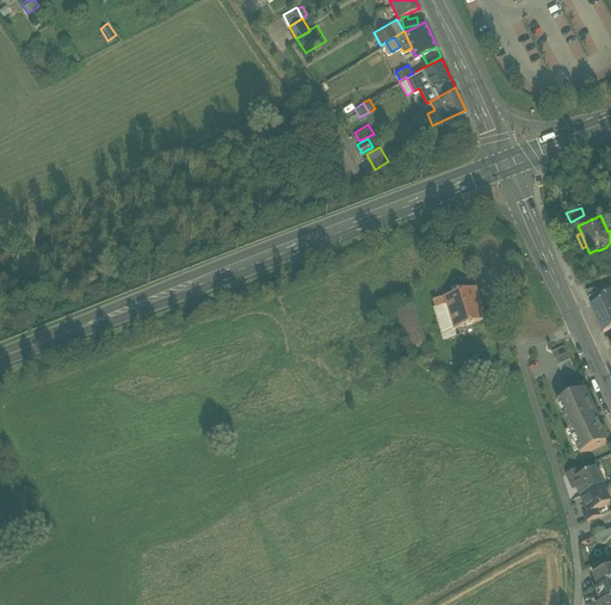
[(475,283),(456,289),(461,306),(471,302),(476,318),(485,314),(475,283)]
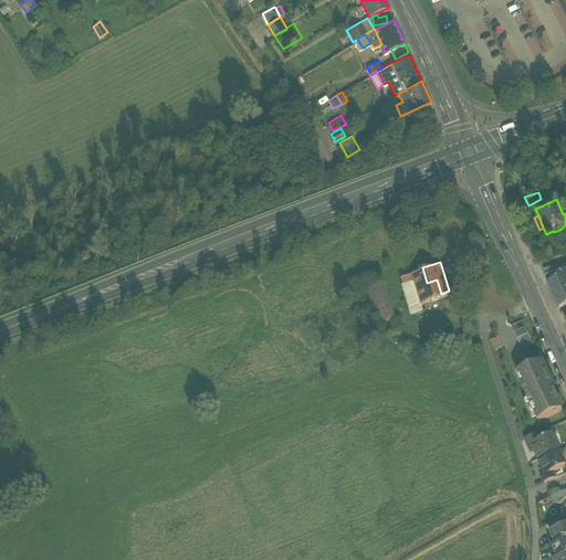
[(543,267),(546,273),(556,268),(554,264),(543,267)]
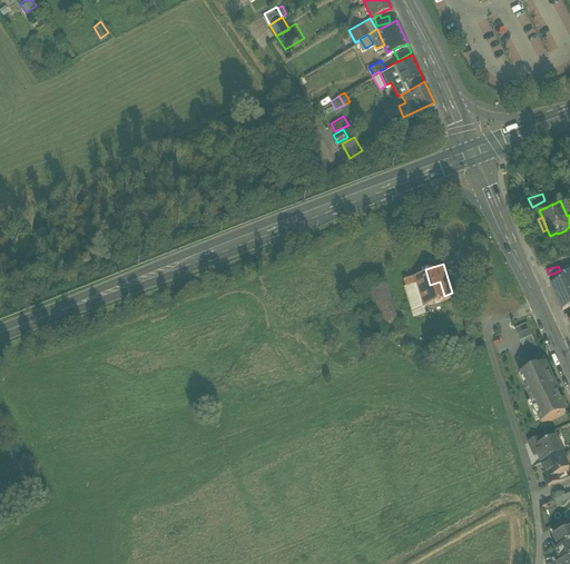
[(423,303),(444,296),(440,282),(430,285),(425,269),(414,273),(416,280),(423,303)]
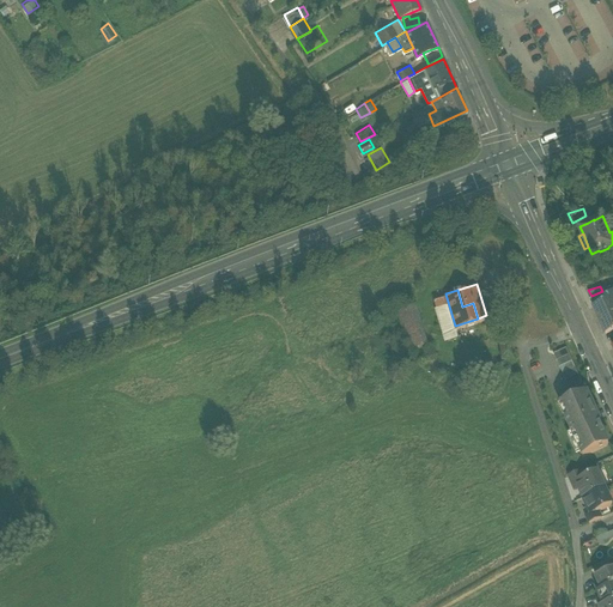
[(590,296),(593,304),(606,298),(602,291),(592,296),(590,296)]
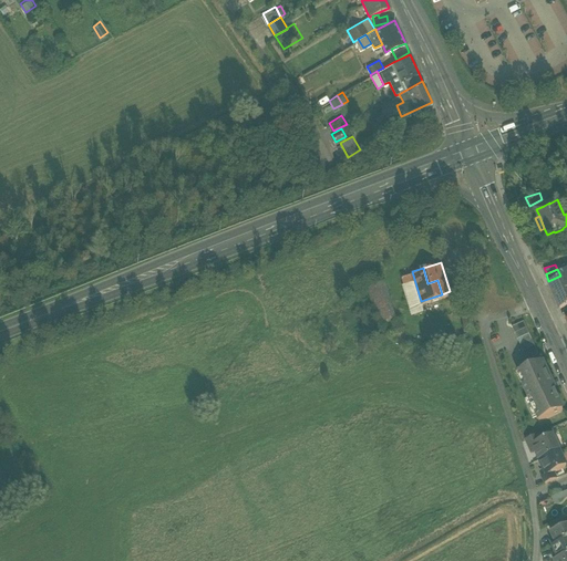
[(566,270),(565,272),(565,273),(560,276),(548,281),(555,293),(566,287),(566,270)]
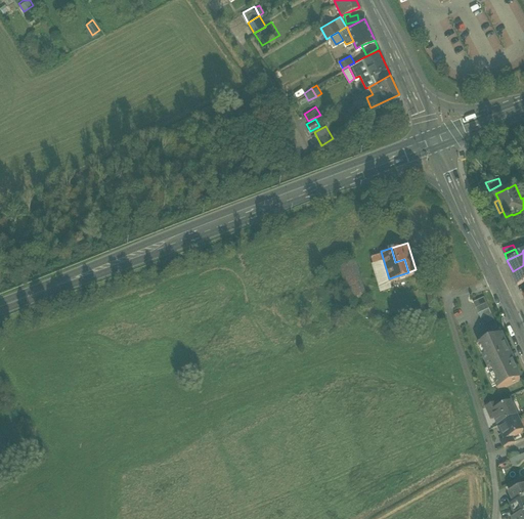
[(383,258),(381,251),(369,254),(373,261),(383,258)]
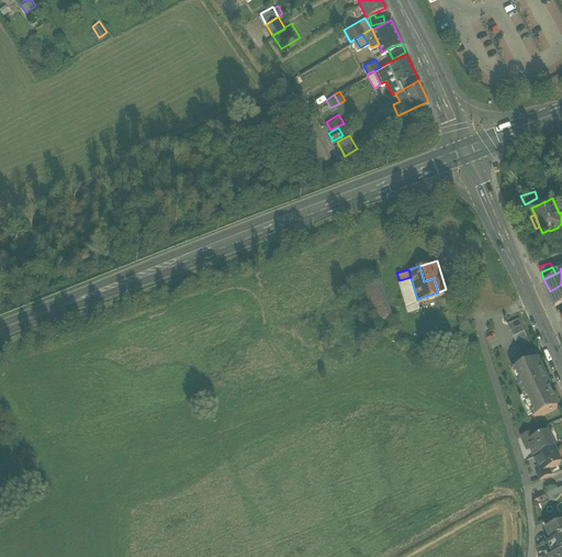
[(417,299),(411,277),(400,280),(397,280),(407,311),(419,307),(417,299)]
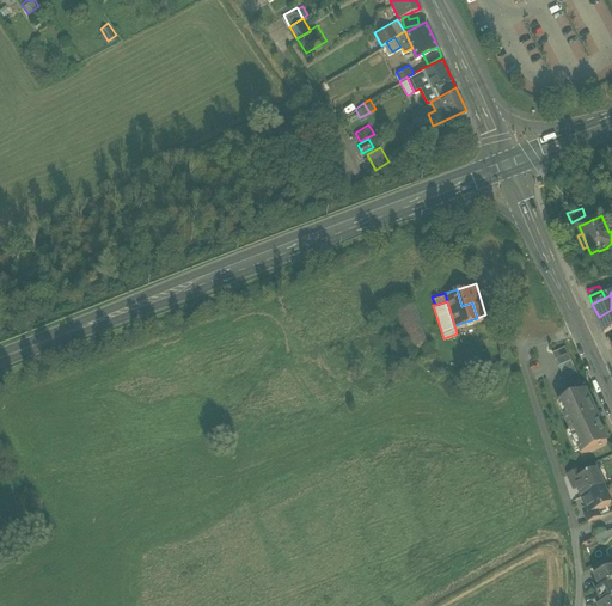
[(395,308),(405,346),(422,340),(411,304),(395,308)]
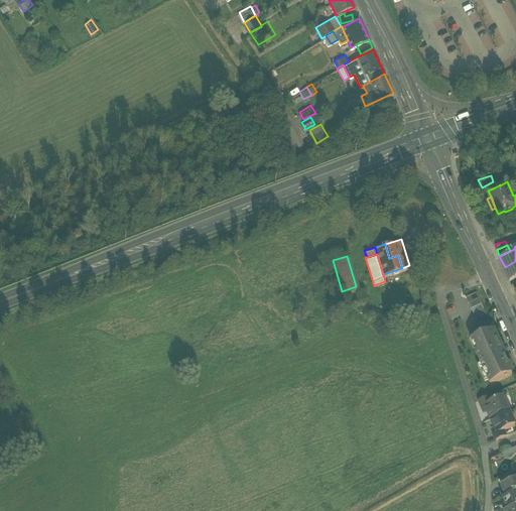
[(515,261),(505,267),(510,278),(515,274),(515,261)]
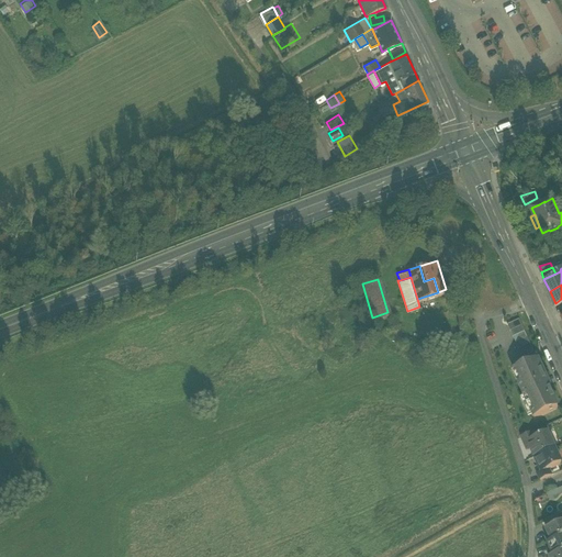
[(457,308),(460,326),(470,325),(468,307),(457,308)]
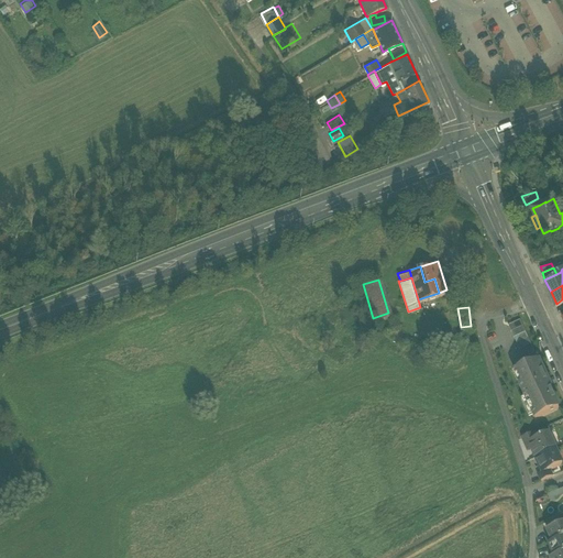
[(508,323),(511,328),(523,323),(520,317),(508,323)]
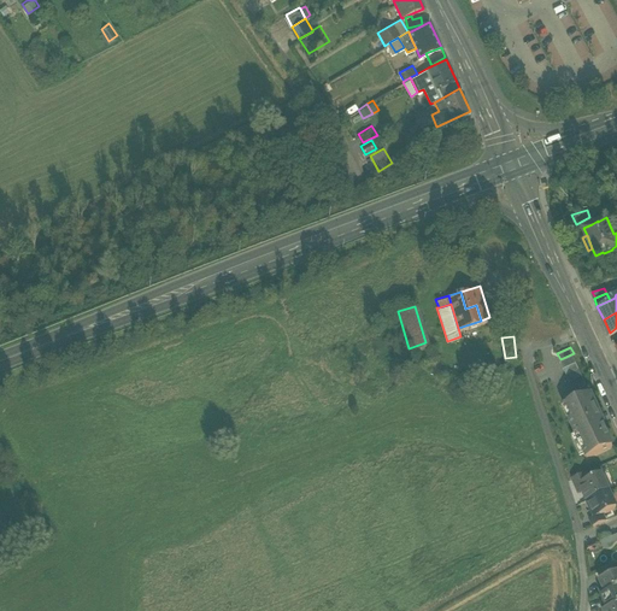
[(560,359),(563,365),(576,359),(574,353),(560,359)]
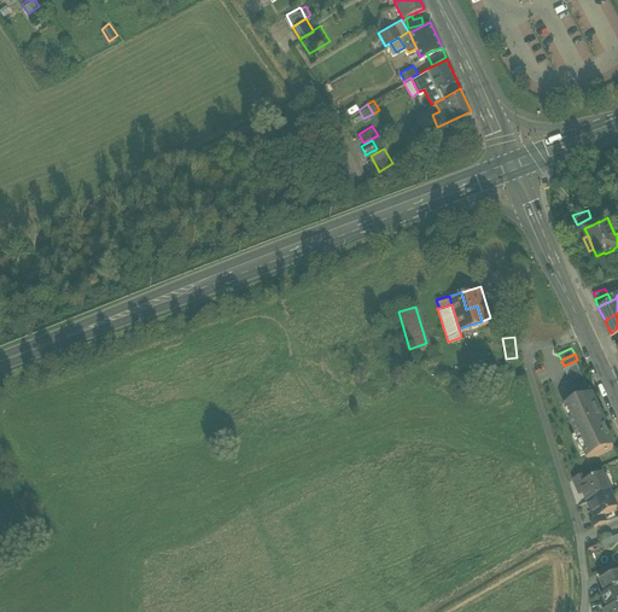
[(564,366),(567,373),(581,367),(577,360),(564,366)]
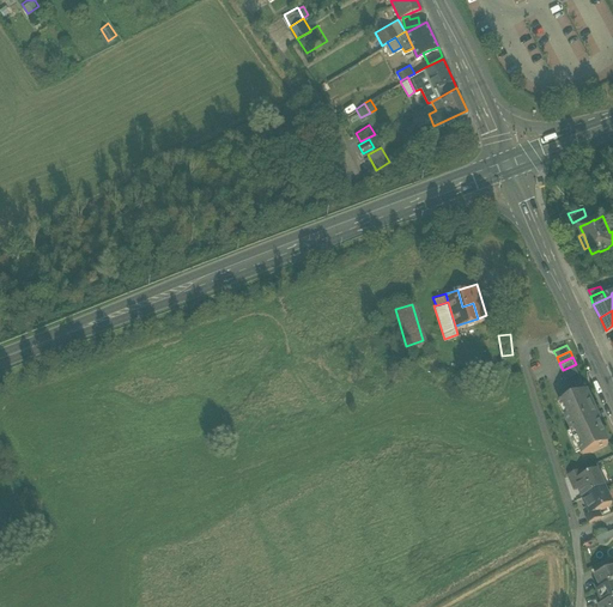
[(563,370),(565,376),(578,370),(576,364),(563,370)]
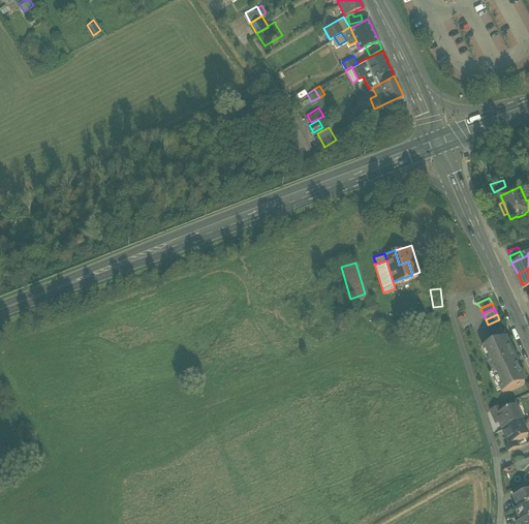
[(488,325),(491,330),(502,325),(499,319),(488,325)]
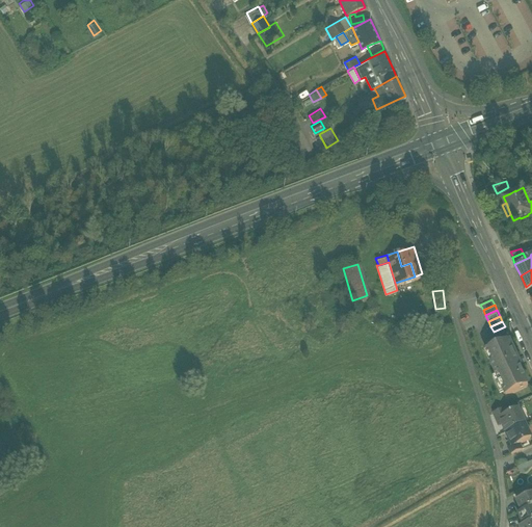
[(507,333),(505,326),(494,332),(496,338),(507,333)]
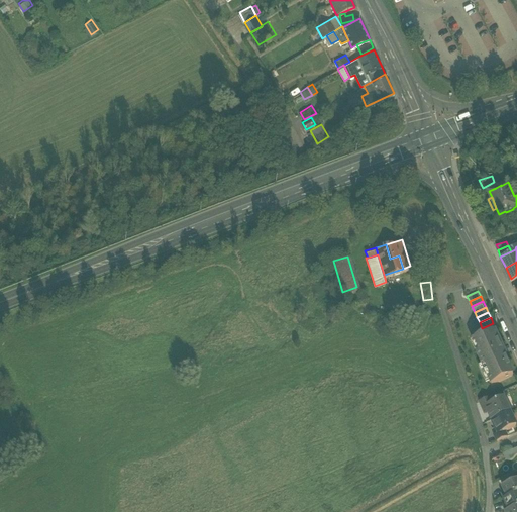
[(478,349),(492,382),(513,372),(505,353),(507,352),(496,328),(473,338),(473,339),(477,338),(481,348),(478,349)]
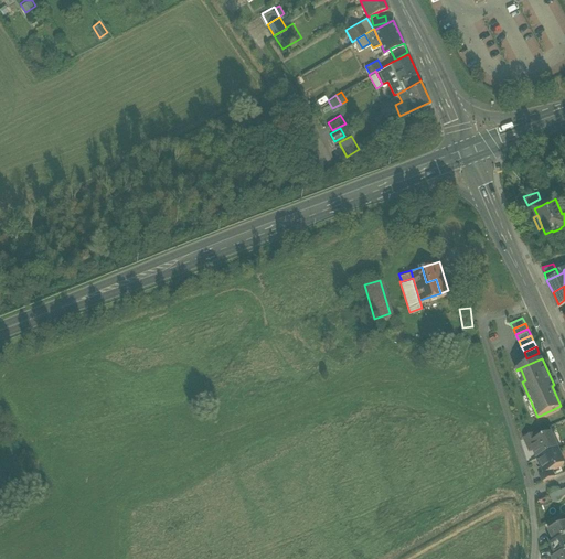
[(516,371),(522,382),(525,380),(521,369),(516,371)]
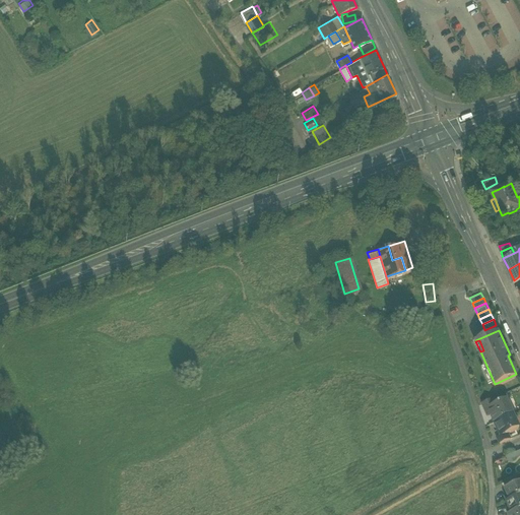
[(482,400),(484,407),(489,405),(488,404),(496,401),(493,396),(482,400)]
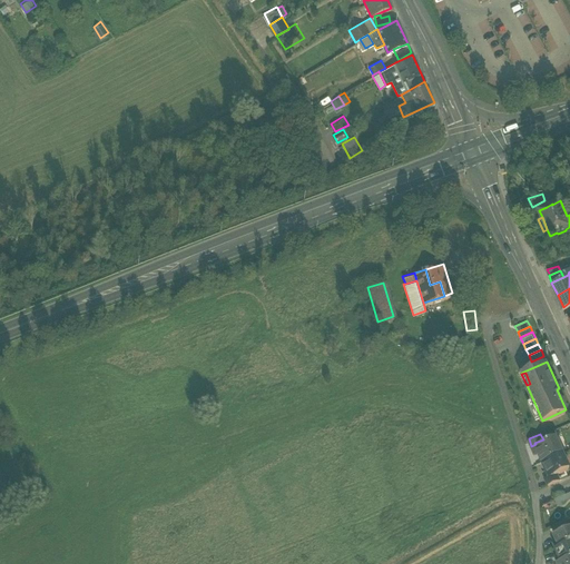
[(539,451),(542,459),(562,449),(556,434),(543,439),(534,443),(536,444),(539,451)]
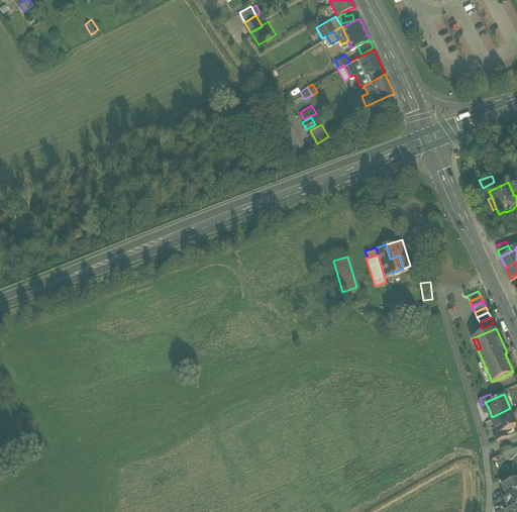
[(516,422),(510,408),(492,417),(498,430),(499,431),(505,428),(516,422)]
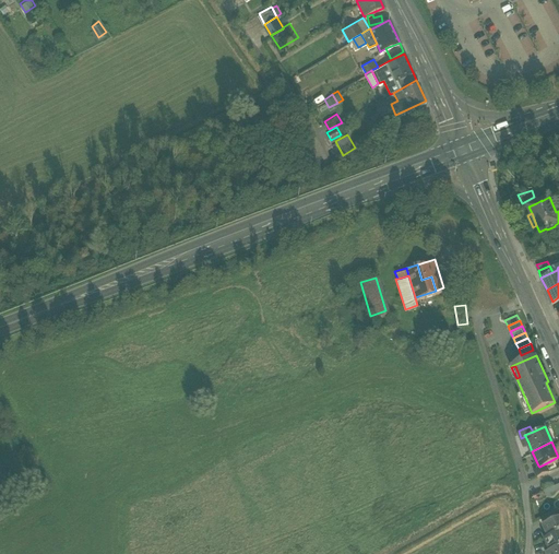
[(534,468),(537,473),(549,469),(546,463),(539,467),(538,466),(534,468)]
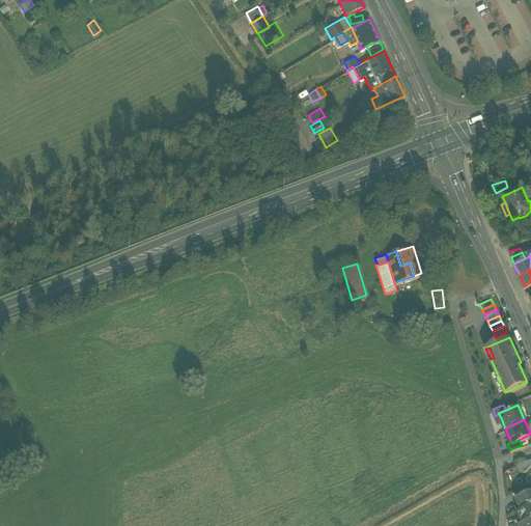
[(513,492),(515,497),(528,492),(525,486),(513,492)]
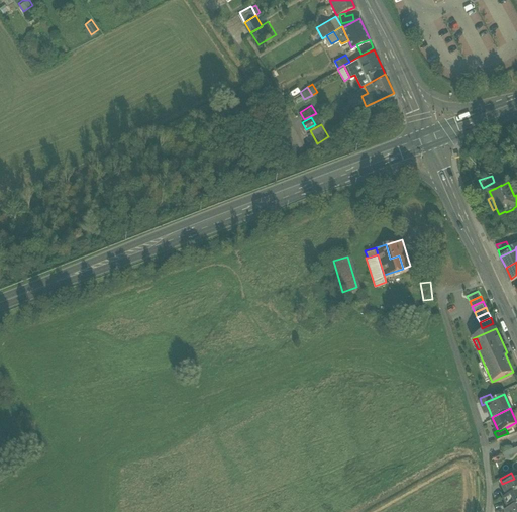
[(502,484),(508,495),(516,491),(516,477),(514,479),(502,484)]
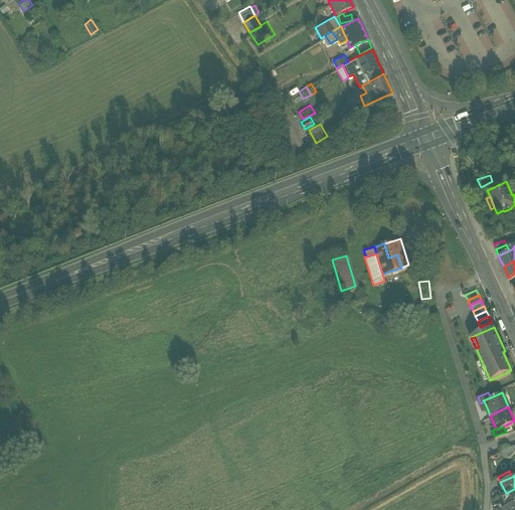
[(514,489),(506,493),(502,495),(507,506),(514,502),(514,489)]
